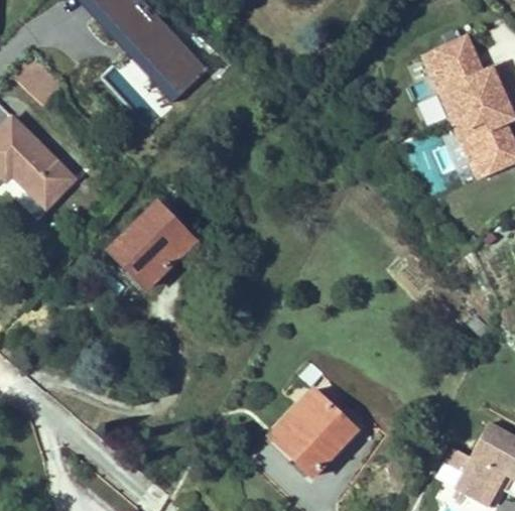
[(211,66),(150,0),(83,0),(175,99),(211,66)]
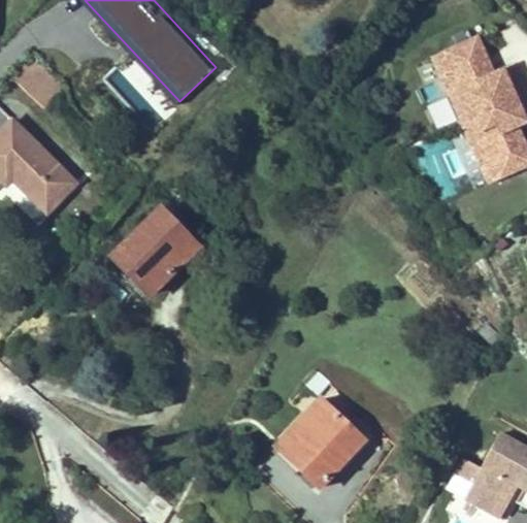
[(471,110),(526,86),(526,84),(516,60),(495,69),(491,71),(485,59),(489,57),(479,33),(456,43),(460,51),(448,57),(441,71),(451,91),(464,96),(471,110)]
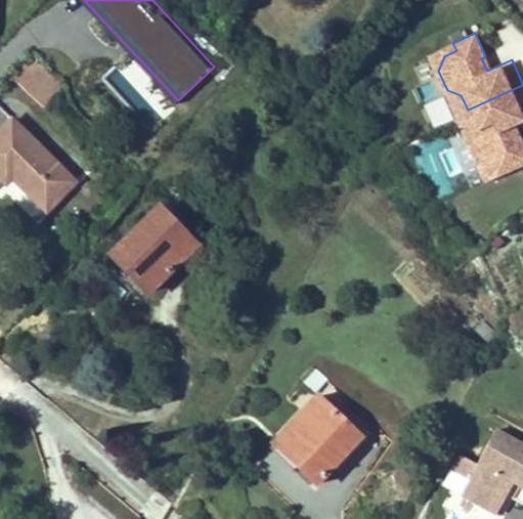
[(456,50),(452,43),(431,52),(438,71),(444,56),(456,50)]
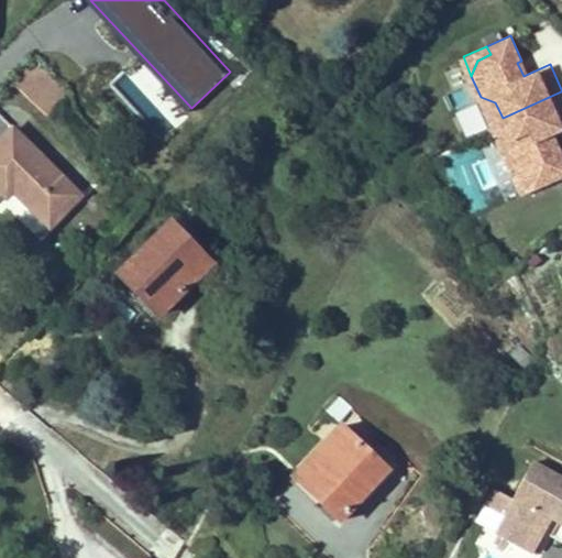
[(17,78),(50,110),(72,88),(39,55),(17,78)]
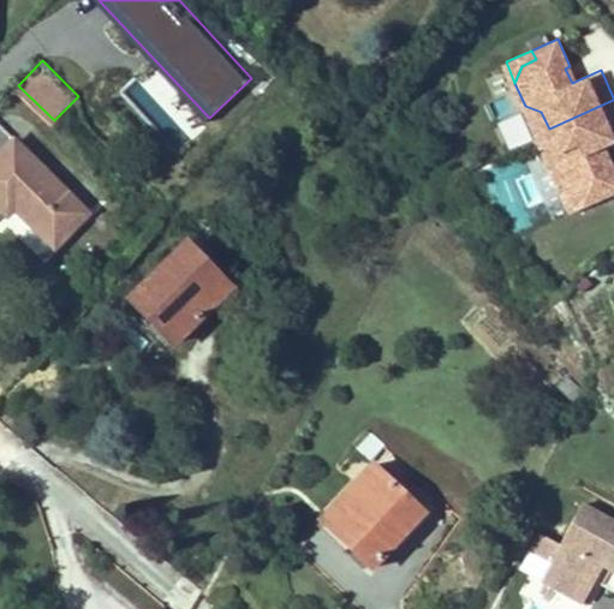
[(577,81),(570,66),(565,69),(572,83),(577,81)]
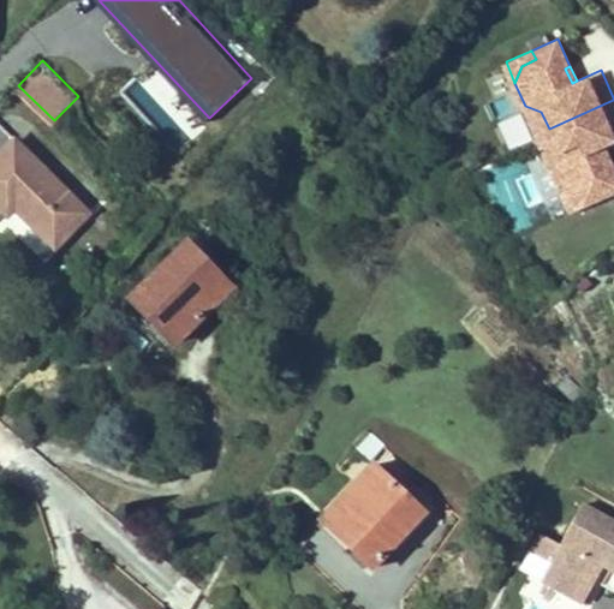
[(603,141),(613,136),(613,100),(549,129),(556,147),(550,162),(561,185),(578,192),(592,185),(597,195),(613,187),(613,163),(609,155),(604,157),(598,143),(603,141)]
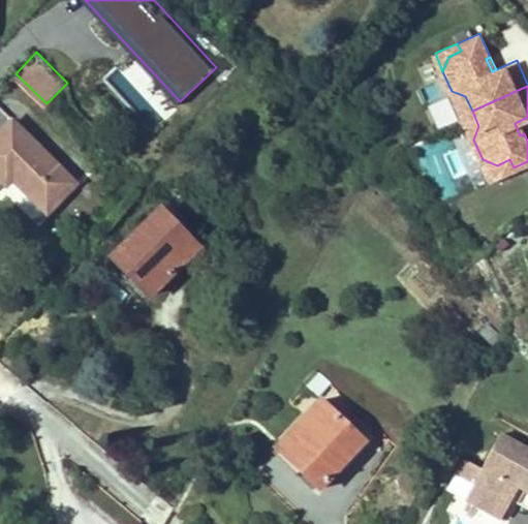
[(472,111),(465,96),(452,91),(463,115),(472,111)]
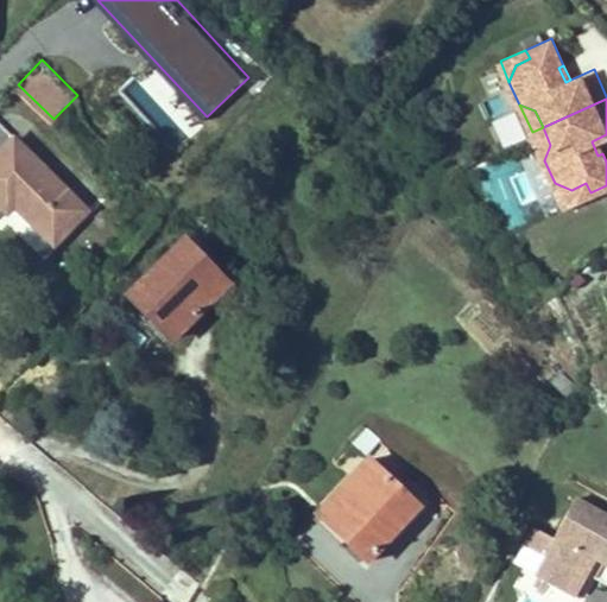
[(550,145),(543,127),(532,132),(544,160),(550,145)]
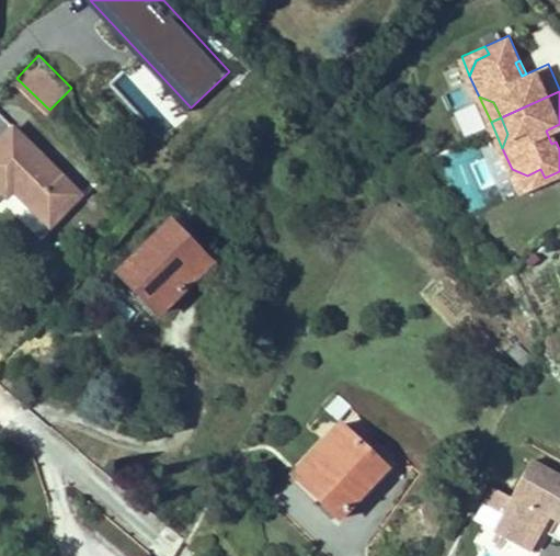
[(14,123),(0,137),(0,183),(8,192),(15,185),(18,183),(22,188),(20,190),(52,220),(81,190),(14,123)]
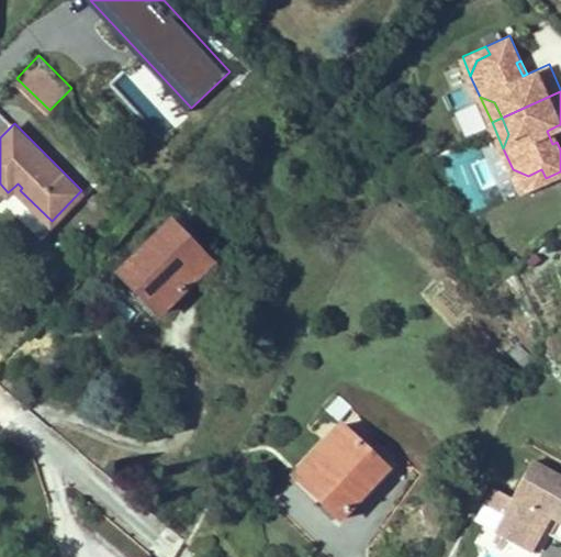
[(557,142),(551,129),(547,131),(552,144),(557,142)]
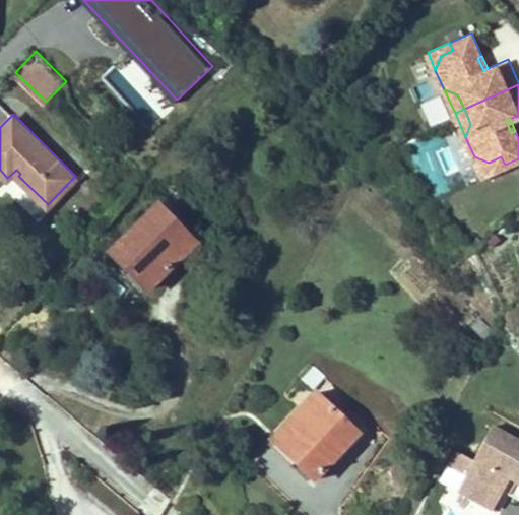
[(482,175),(505,165),(501,156),(489,163),(474,156),(482,175)]
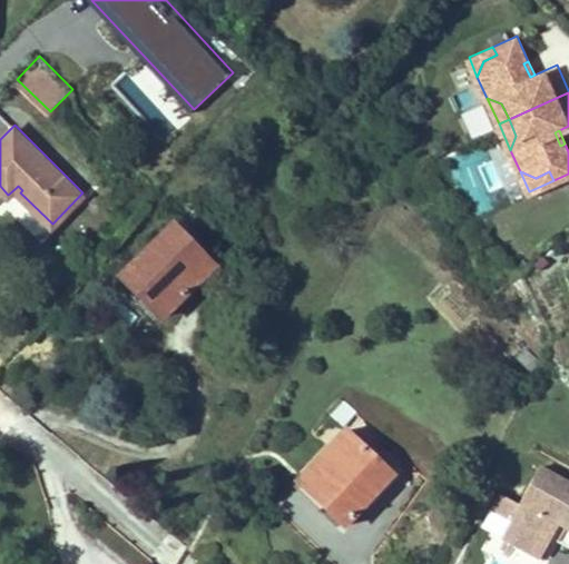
[(215,261),(175,220),(127,266),(149,289),(144,295),(162,314),(215,261)]
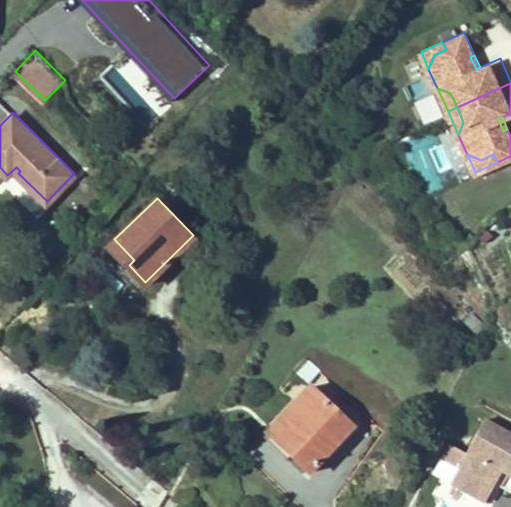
[(134,260),(114,239),(109,245),(129,265),(134,260)]
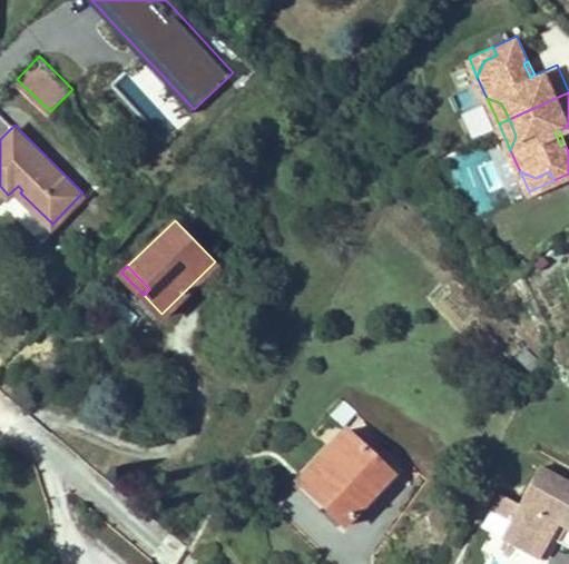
[(327,504),(345,522),(394,470),(346,426),(304,471),(333,497),(327,504)]
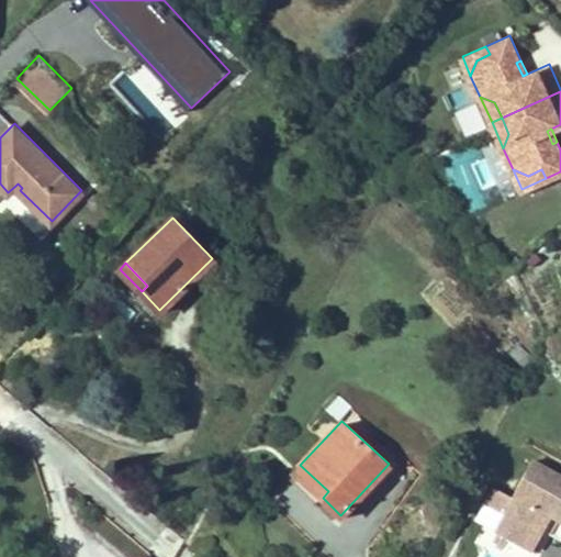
[(560,477),(531,461),(493,531),(531,552),(551,517),(557,521),(560,523),(560,477)]
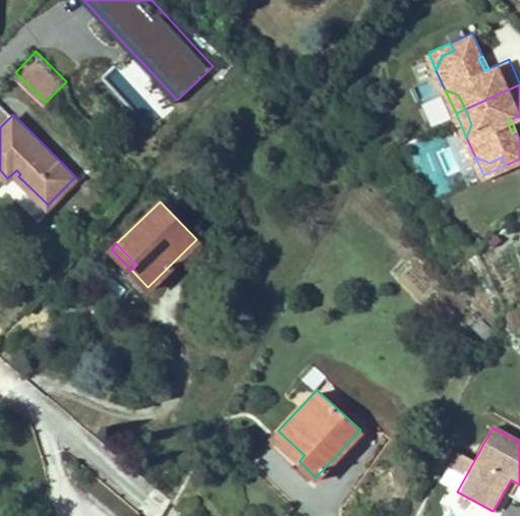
[(273,437),(299,461),(304,455),(278,431),(273,437)]
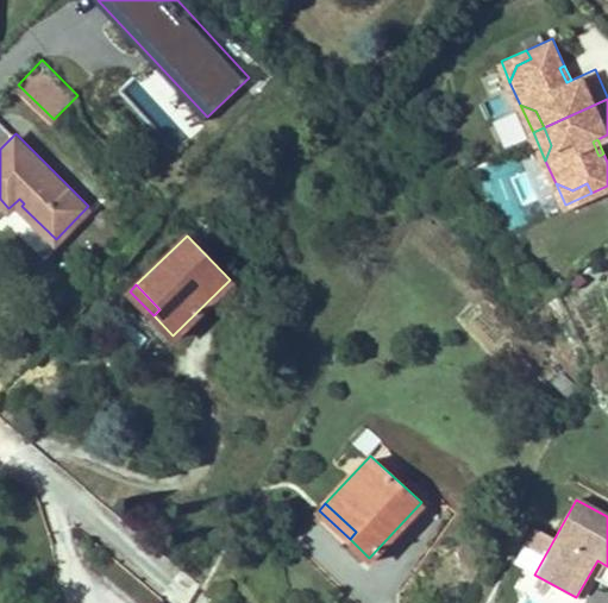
[(607,566),(603,564),(595,579),(607,585),(607,566)]
